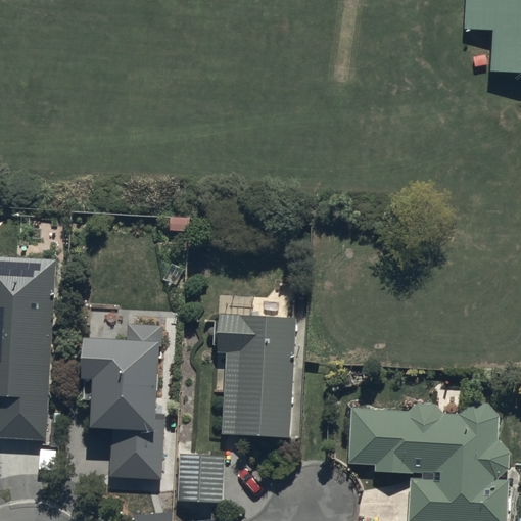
[(520,0),(466,0),(466,29),(492,30),(491,69),(520,69),(520,0)]
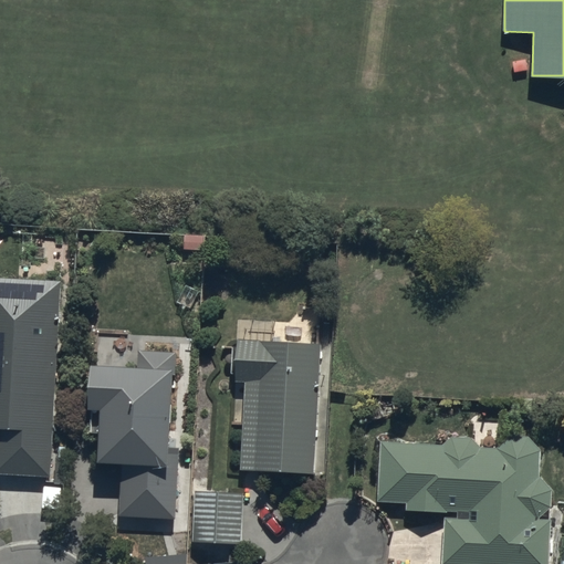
[(59,280),(0,277),(0,471),(49,474),(59,280)]
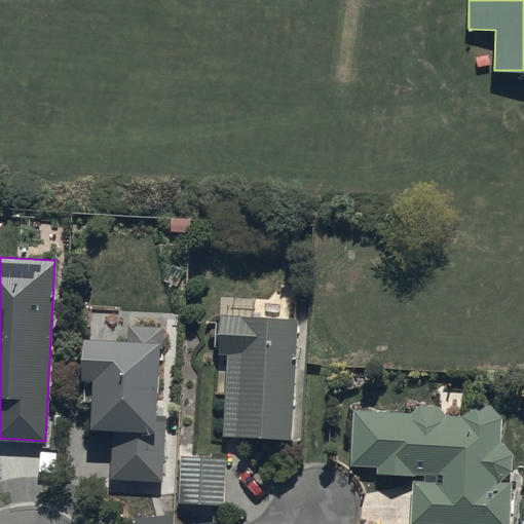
[(290,440),(295,320),(220,316),(219,353),(226,353),(223,437),(290,440)]
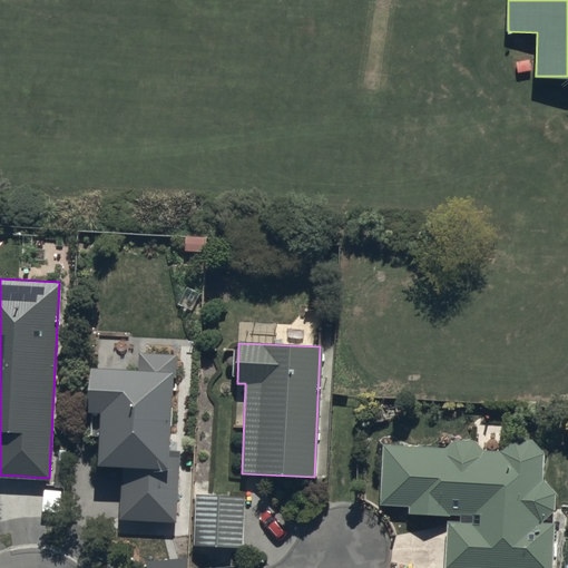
[(138,365),(89,364),(88,408),(100,408),(98,461),(120,462),(119,517),(175,519),(177,450),(170,449),(174,354),(139,353),(138,365)]
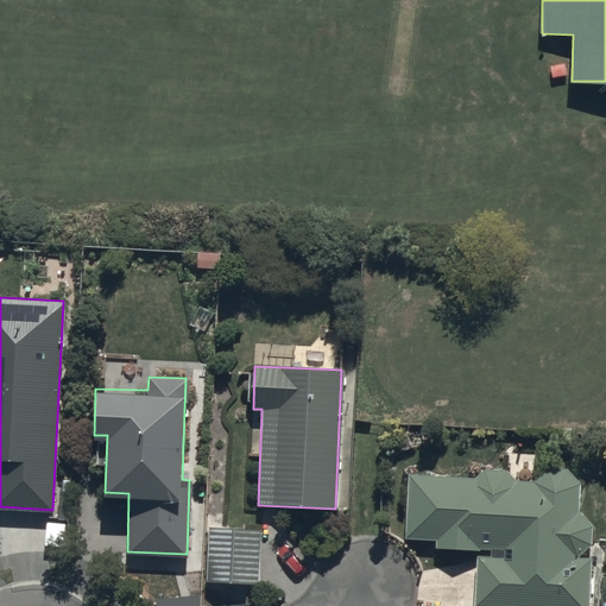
[(579,556),(591,545),(592,526),(579,513),(580,483),(568,468),(543,465),(531,480),(513,479),(504,468),(483,468),(475,475),(410,472),(406,547),(478,550),(474,605),(587,605),(589,569),(589,557),(579,556)]
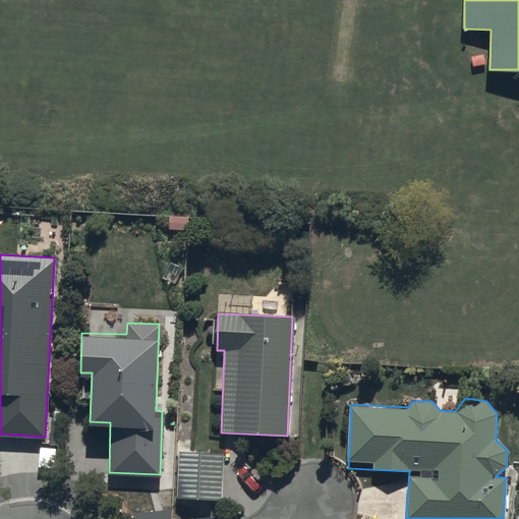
[(218,502),(219,454),(177,453),(176,501),(218,502)]
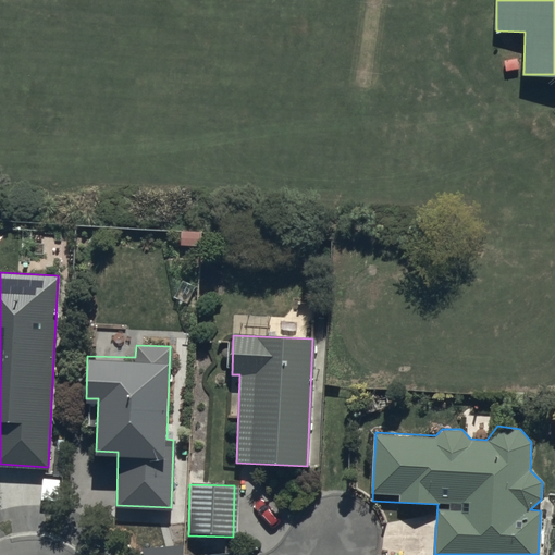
All buildings are outlined.
